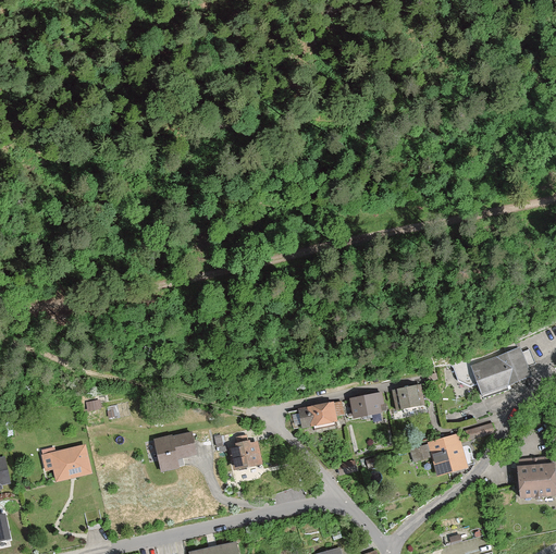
[(530,347),(522,351),(521,346),(503,353),(501,347),(477,356),(451,361),(457,379),(470,384),(477,381),(483,398),(511,388),(509,382),(533,373),(529,364),(535,361),(530,347)]
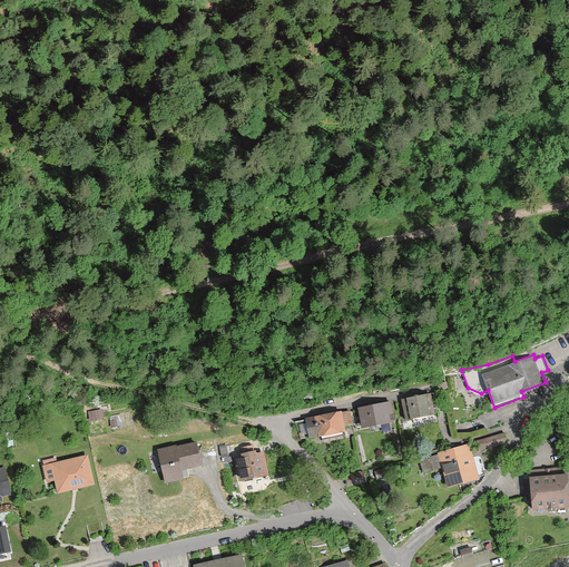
[(435,378),(439,385),(450,381),(447,373),(435,378)]
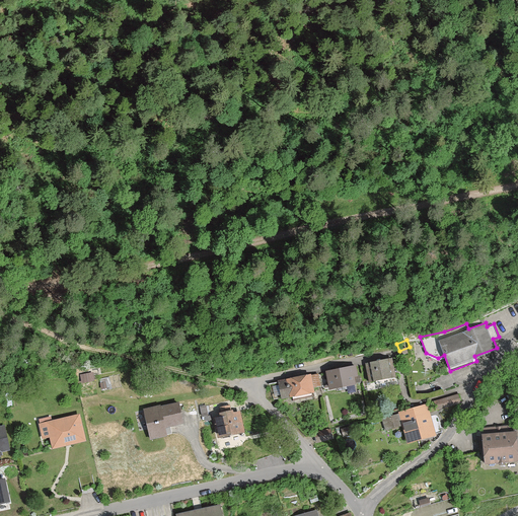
[(392,357),(365,363),(369,381),(396,375),(392,357)]
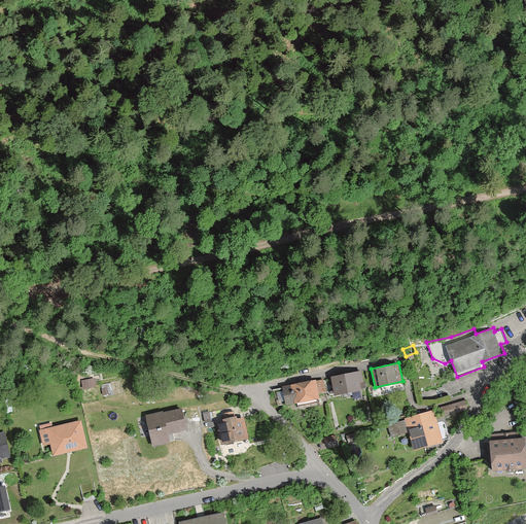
[(363,381),(361,370),(330,376),(334,395),(361,389),(360,382),(363,381)]
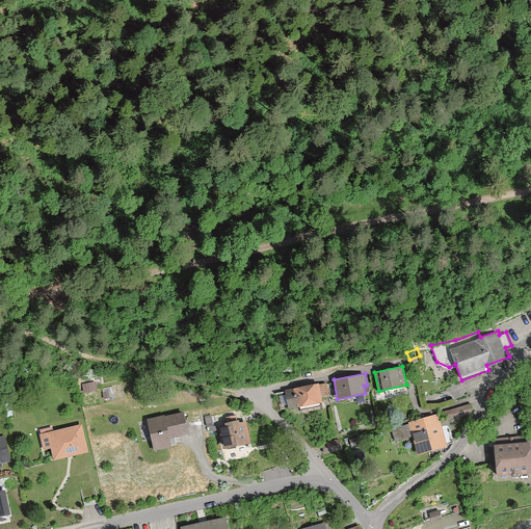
[(83,380),(85,391),(100,388),(97,377),(83,380)]
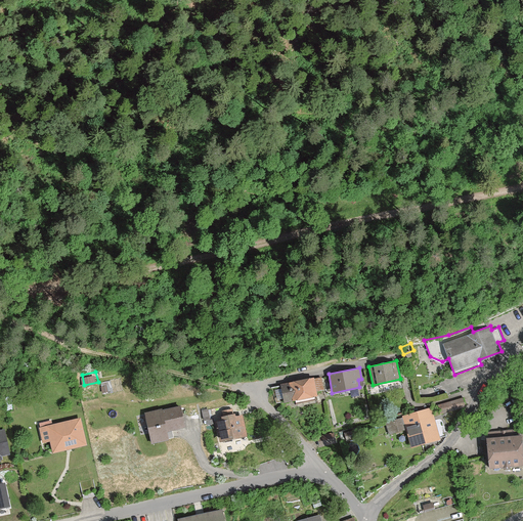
[(323,389),(320,375),(288,382),(292,400),(317,395),(316,391),(323,389)]
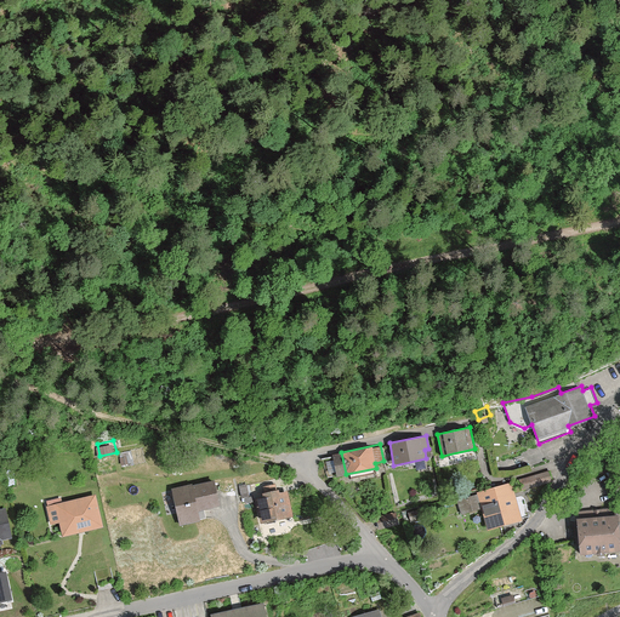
[(134,457),(135,464),(154,461),(153,453),(134,457)]
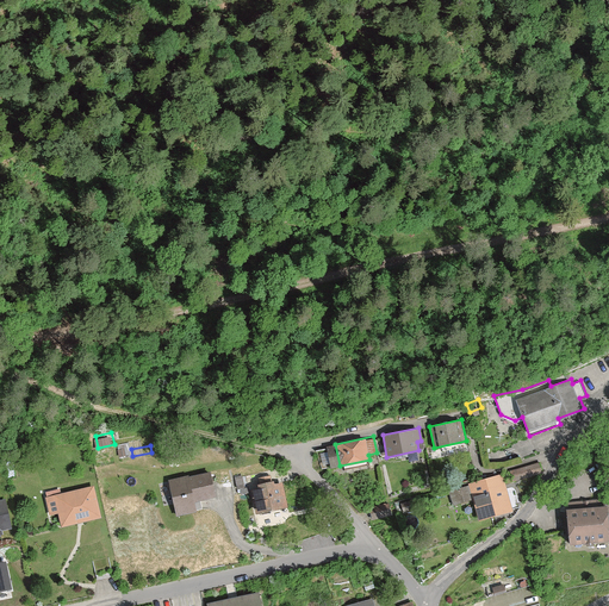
[(540,461),(510,469),(513,480),(542,470),(540,461)]
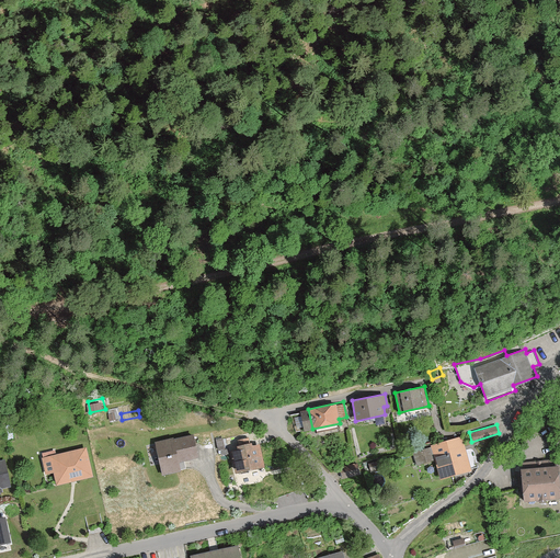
[(155,442),(162,475),(181,470),(180,462),(198,457),(193,433),(155,442)]
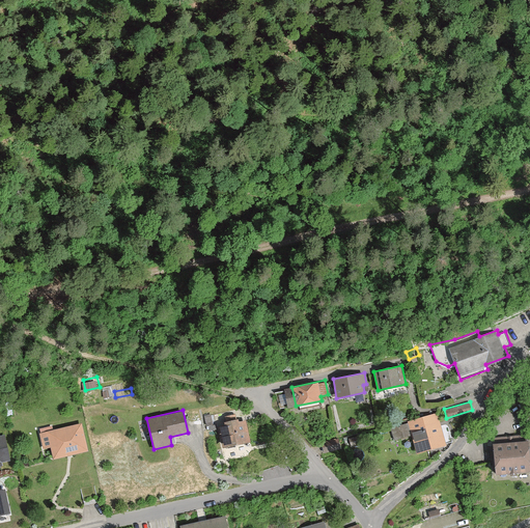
[(422,414),(423,417),(390,426),(394,440),(413,435),(417,449),(431,445),(431,448),(446,444),(446,443),(452,441),(447,422),(440,424),(436,410),(422,414)]
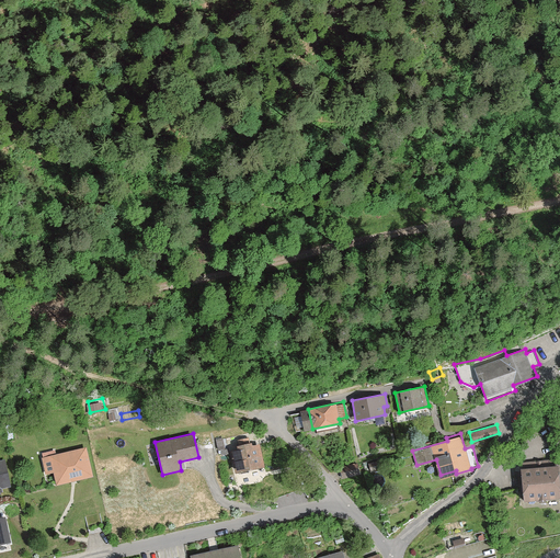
[(250,436),(237,439),(239,447),(230,450),(236,473),(264,467),(260,443),(251,444),(250,436)]
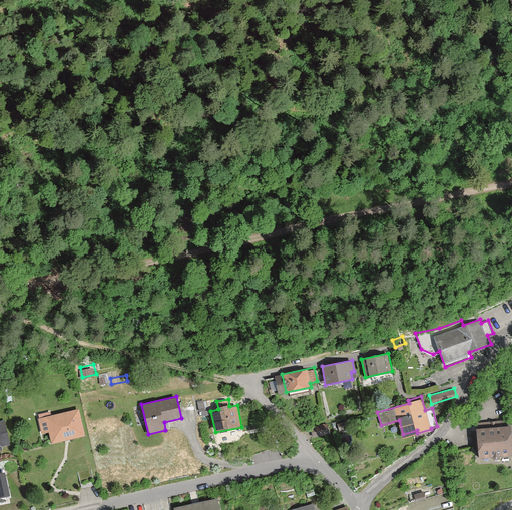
[(40,426),(46,425),(51,442),(84,434),(77,408),(46,416),(45,412),(37,414),(40,426)]
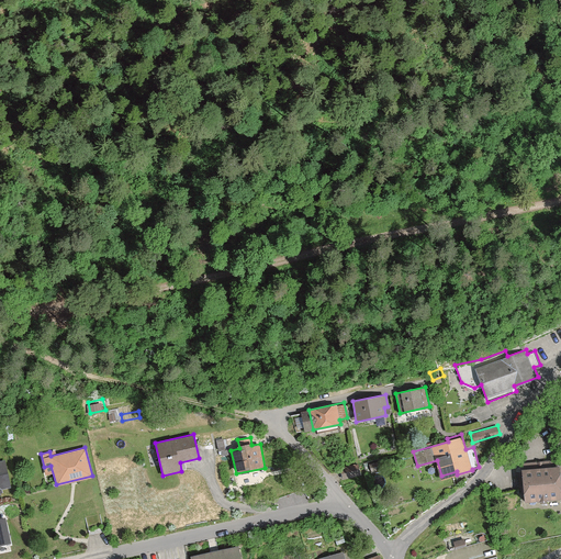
[(4,458),(0,459),(0,489),(11,488),(4,458)]
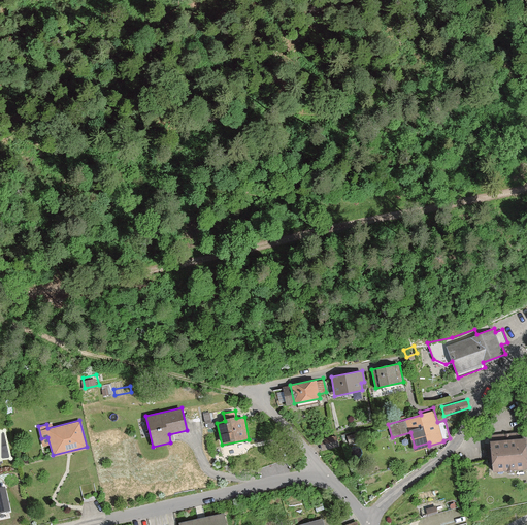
[(363,433),(354,436),(356,441),(365,439),(363,433)]
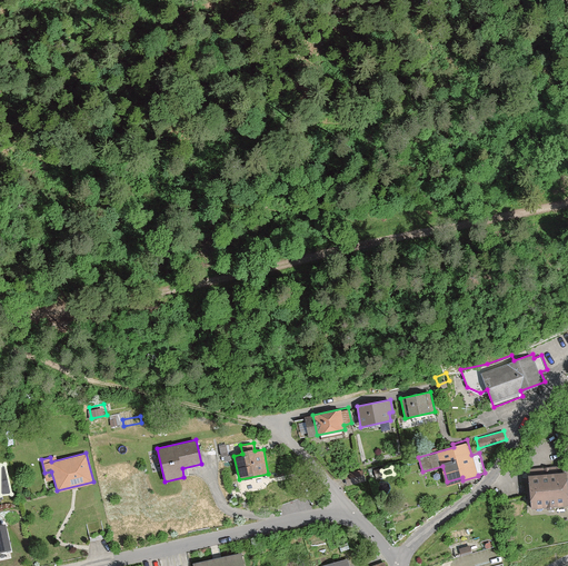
[(360,469),(345,473),(347,484),(364,479),(360,469)]
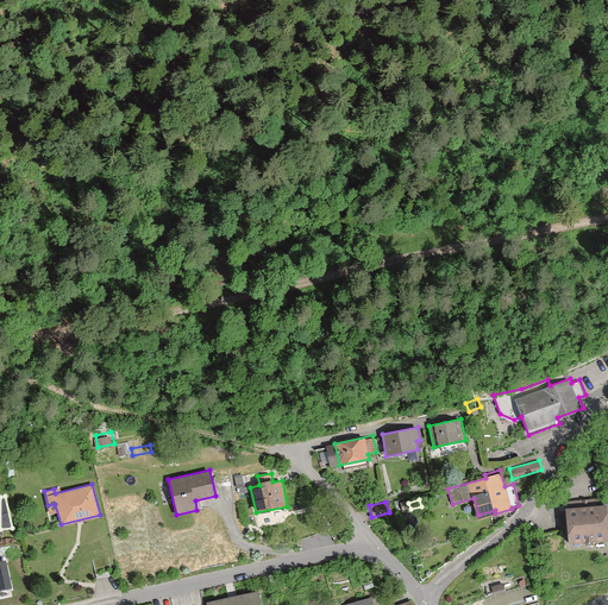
[(607,504),(566,509),(571,544),(607,540),(607,518),(607,504)]
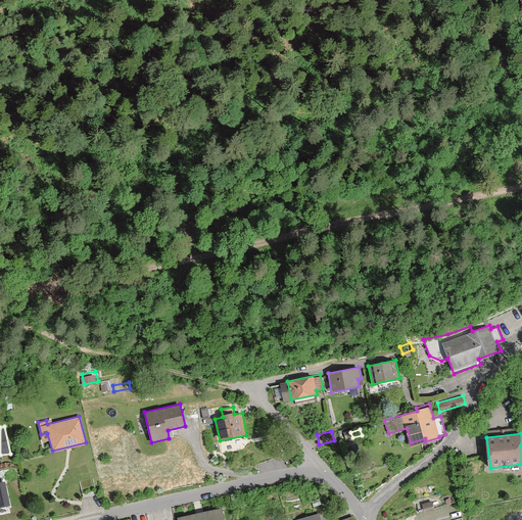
[(79,480),(83,497),(96,493),(93,477),(79,480)]
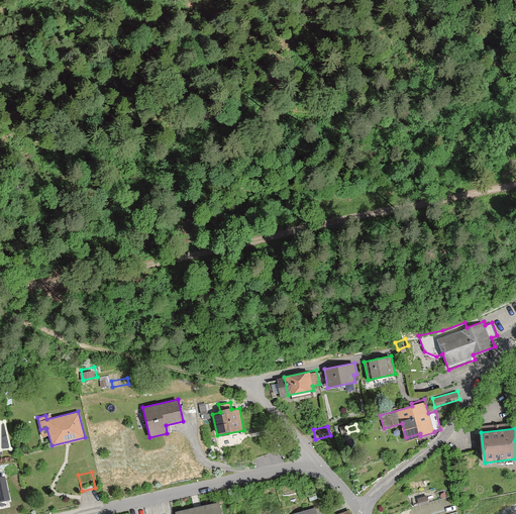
[(0,501),(12,499),(8,479),(1,480),(0,475),(0,501)]
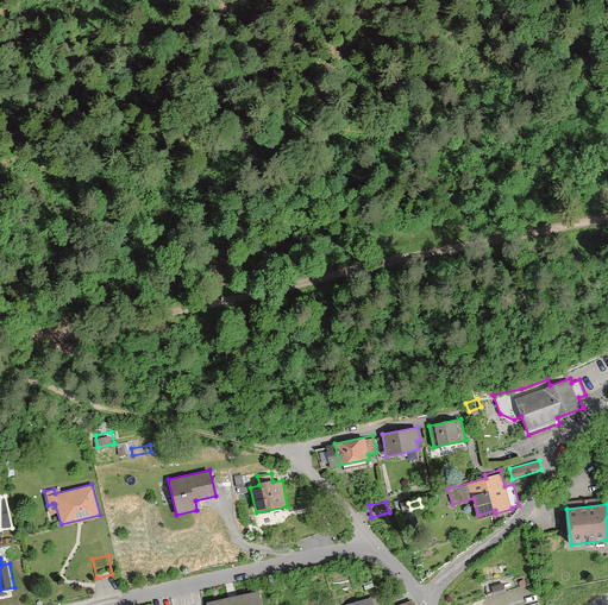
[(524,569),(481,581),(486,596),(528,584),(524,569)]
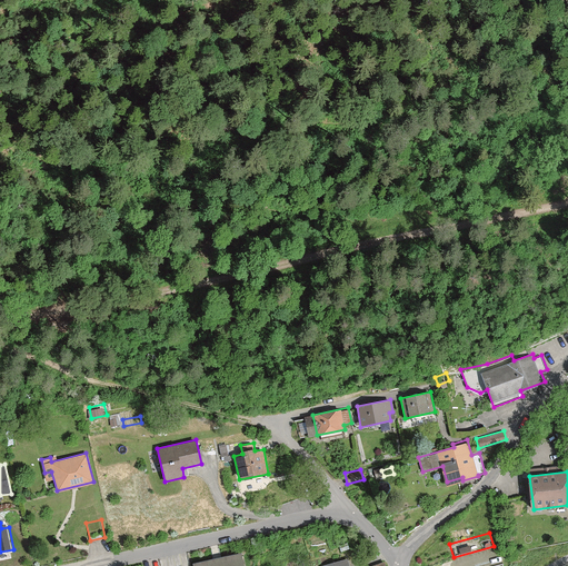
[(243,565),(240,553),(193,564),(193,565),(243,565)]
